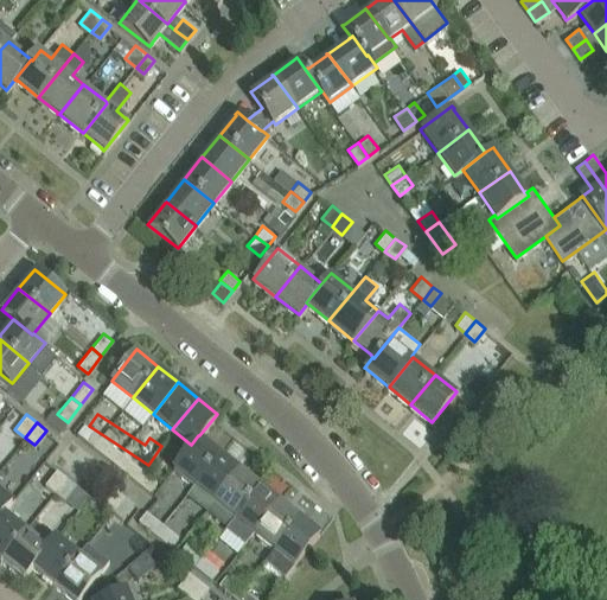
[(94,446),(101,436),(84,423),(77,433),(94,446)]
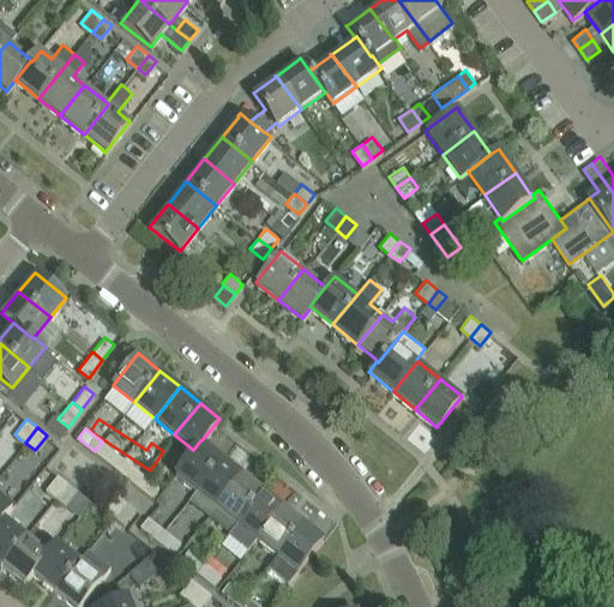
[(197,488),(222,457),(202,440),(200,440),(193,450),(175,472),(197,488)]
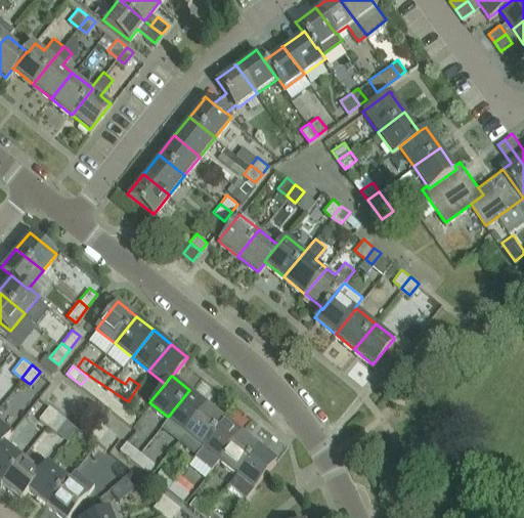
[(87,377),(81,385),(94,395),(100,387),(87,377)]
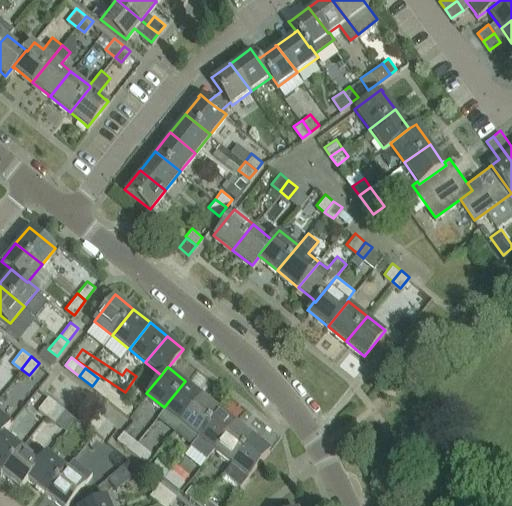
[(181,422),(203,395),(185,381),(164,407),(181,422)]
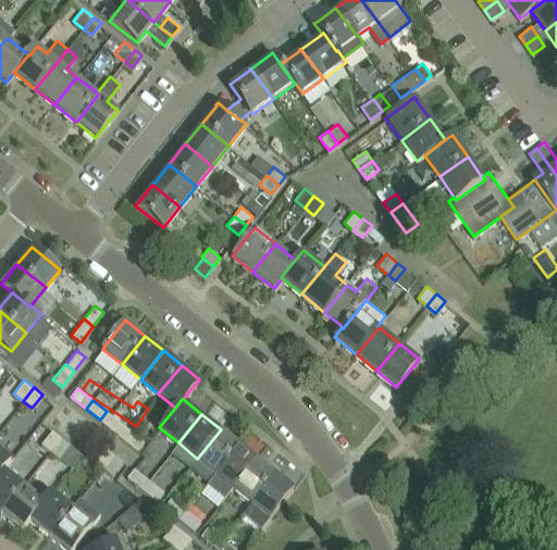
[(108,425),(123,437),(130,429),(114,417),(108,425)]
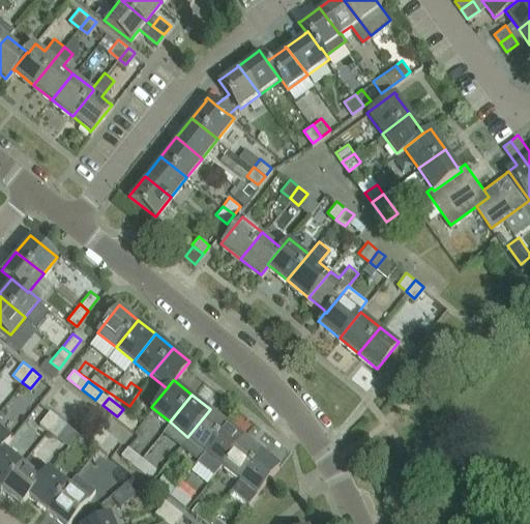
[(49,428),(58,415),(50,409),(39,421),(49,428)]
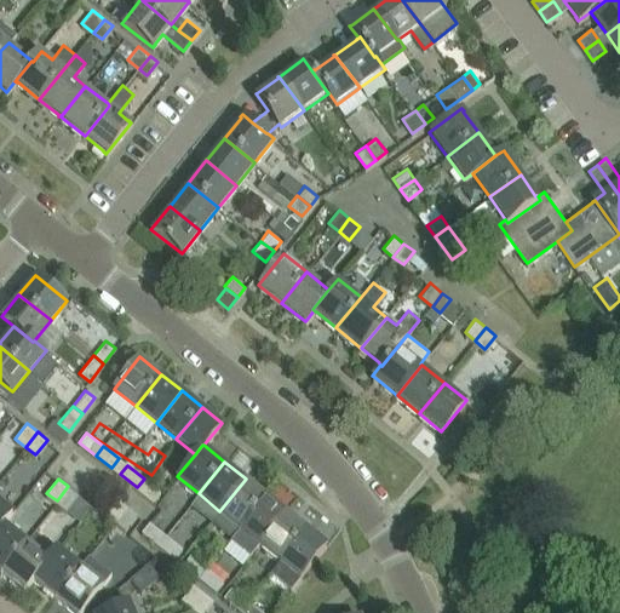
[(160,491),(144,479),(137,487),(153,500),(160,491)]
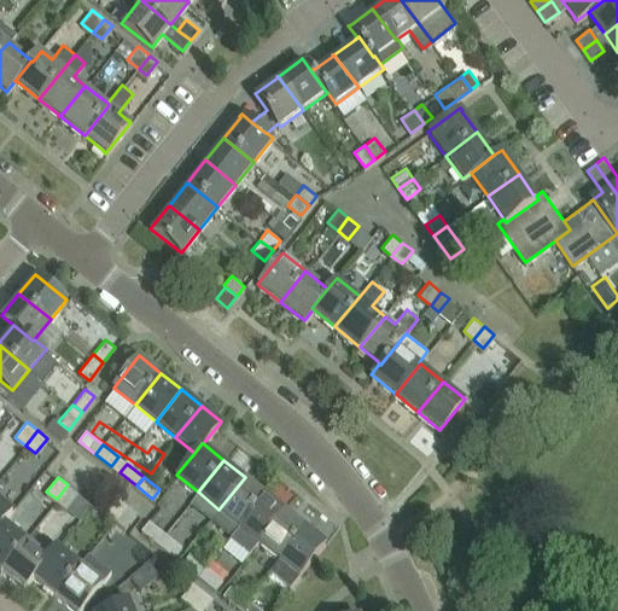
[(232,534),(239,525),(264,493),(245,477),(219,510),(211,518),(232,534)]
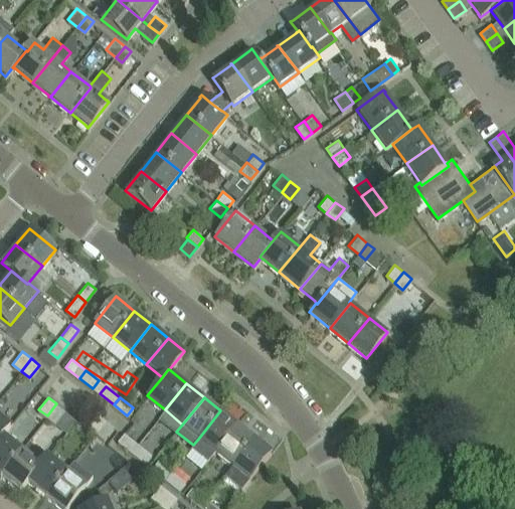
[(64,409),(56,403),(47,415),(54,421),(64,409)]
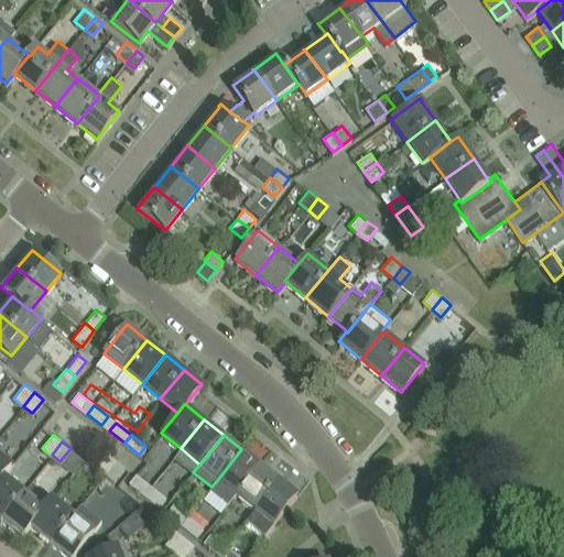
[(237,493),(260,465),(241,449),(218,479),(237,493)]
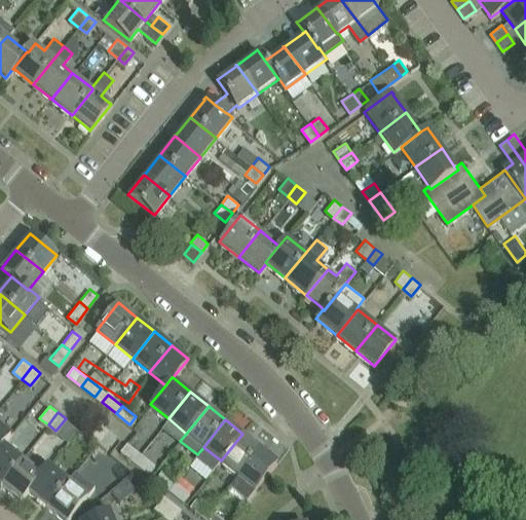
[(98,441),(107,429),(100,422),(89,435),(98,441)]
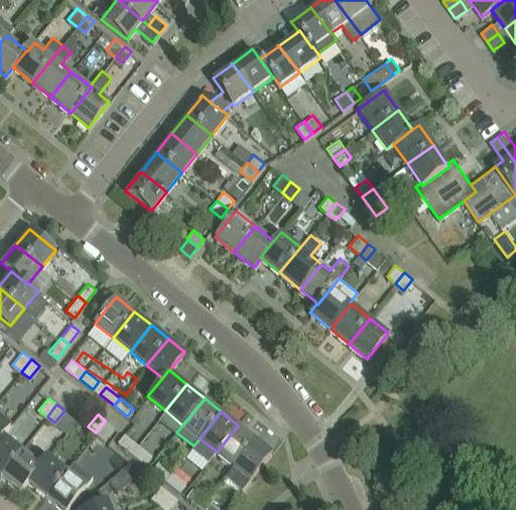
[(0,436),(3,433),(10,424),(0,416),(0,436)]
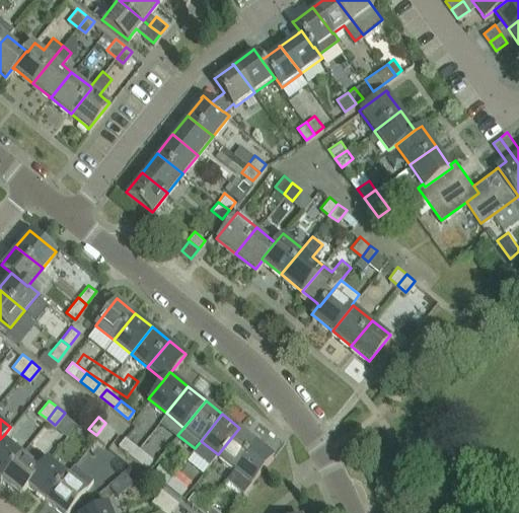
[(115,429),(105,423),(96,435),(104,441),(115,429)]
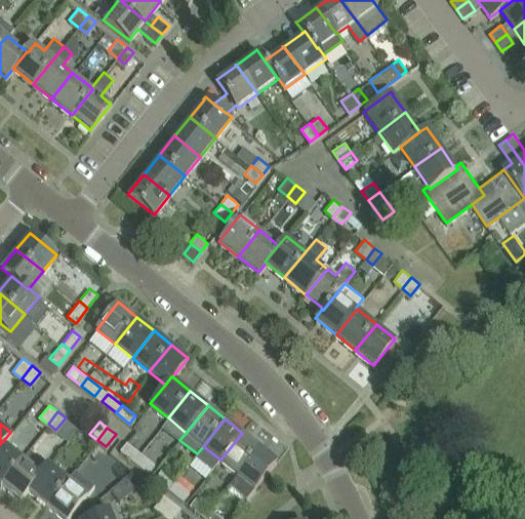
[(237,474),(259,446),(242,433),(220,460),(237,474)]
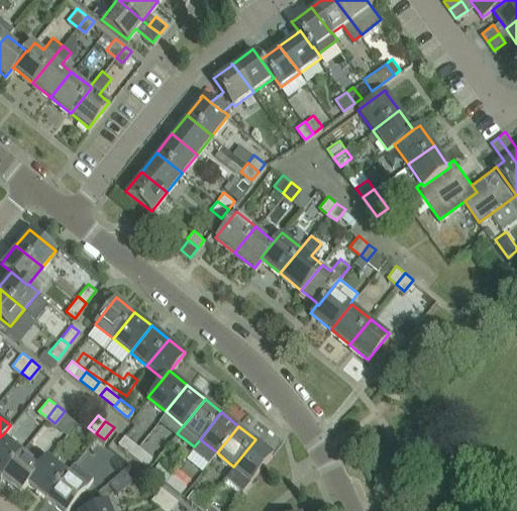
[(0,475),(1,476),(21,449),(3,434),(0,437),(0,475)]
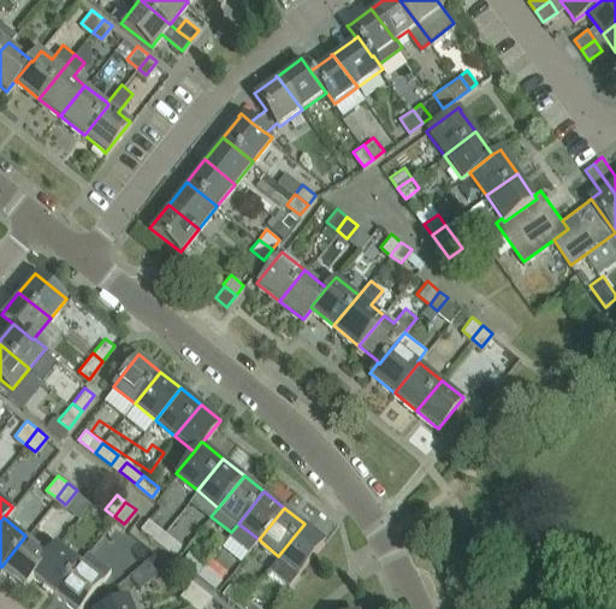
[(141,526),(158,539),(166,531),(149,518),(141,526)]
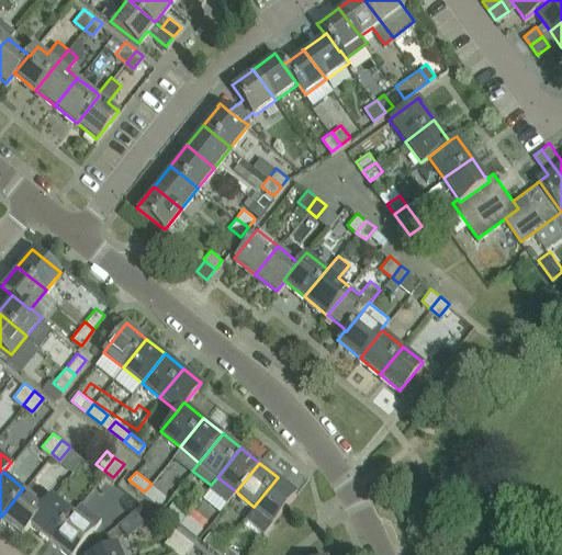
[(295,491),(278,477),(254,507),(272,521),(295,491)]
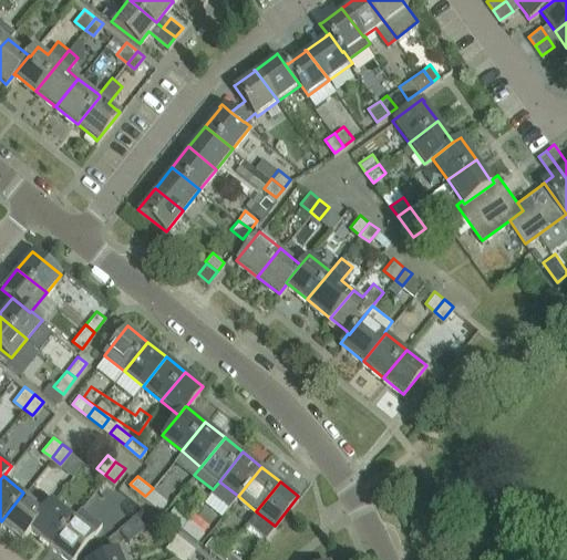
[(167,499),(153,488),(145,496),(160,508),(167,499)]
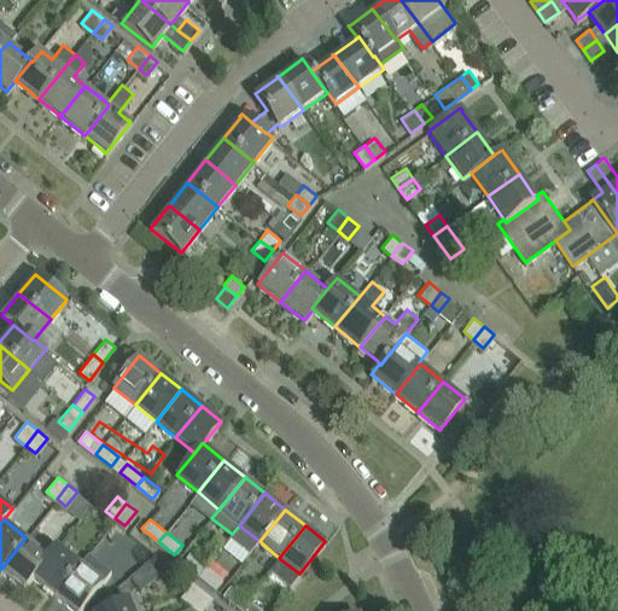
[(31,575),(48,554),(25,537),(1,569),(24,587),(33,576),(31,575)]
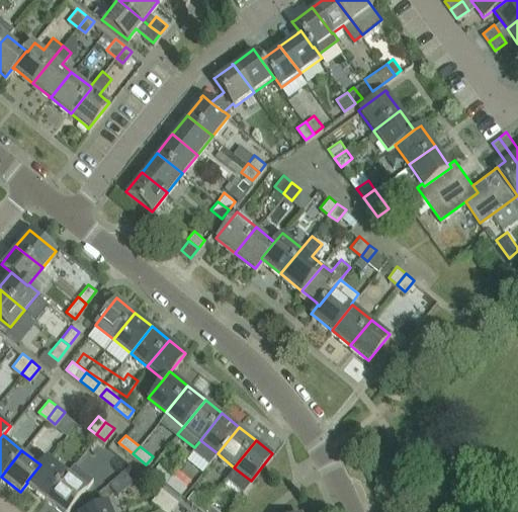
[(47,498),(67,471),(48,455),(40,464),(26,482),(27,483),(47,498)]
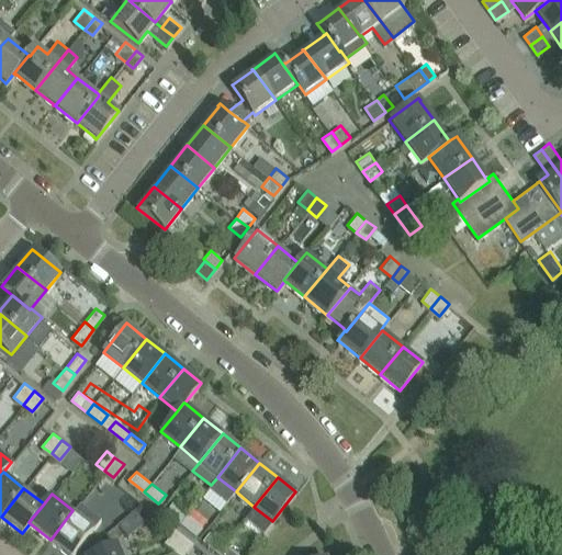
[(166,510),(181,522),(189,512),(173,500),(166,510)]
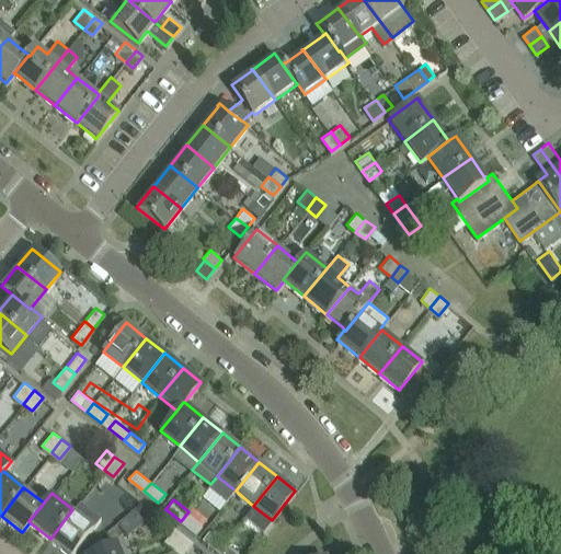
[(147,508),(141,515),(153,524),(159,518),(147,508)]
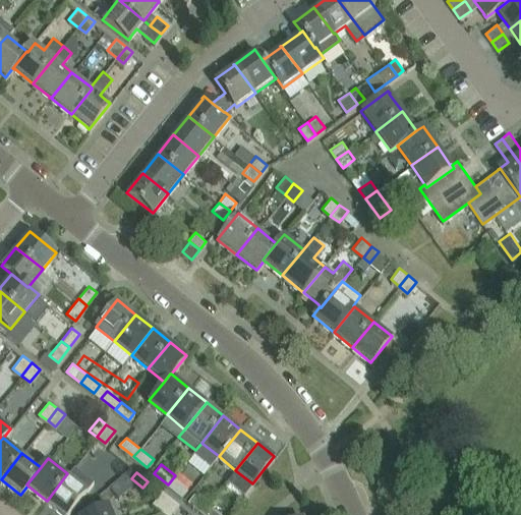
[(65,514),(87,489),(67,473),(47,501),(64,514),(65,514)]
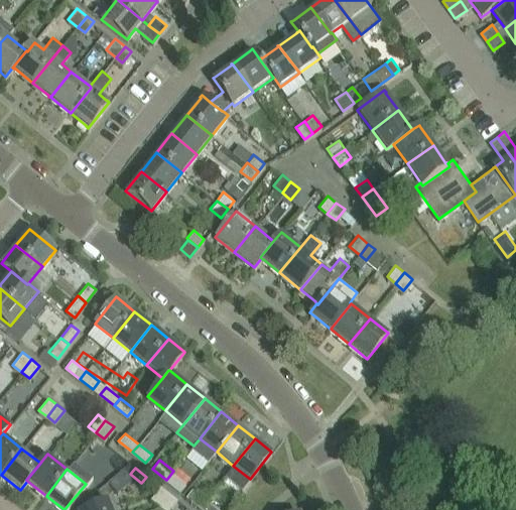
[(186,482),(173,471),(166,480),(179,491),(186,482)]
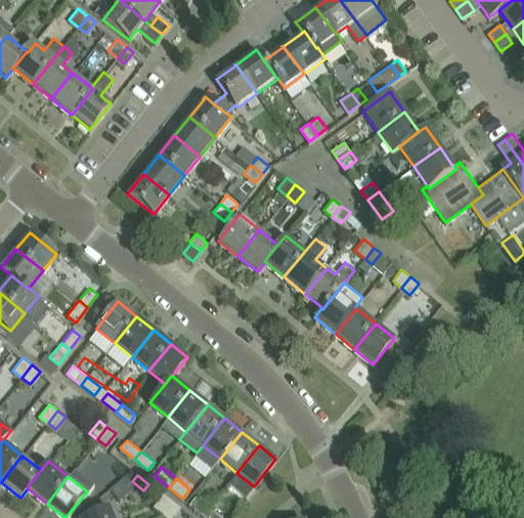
[(162,511),(172,499),(163,491),(154,504),(162,511)]
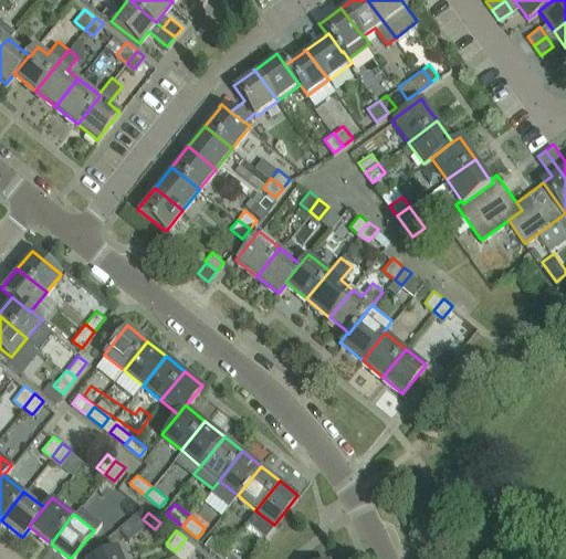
[(211,535),(203,544),(219,556),(227,547),(211,535)]
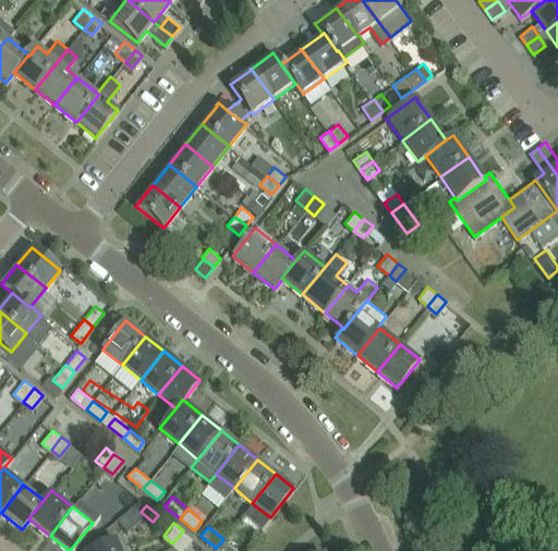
[(192,538),(183,530),(172,543),(182,550),(192,538)]
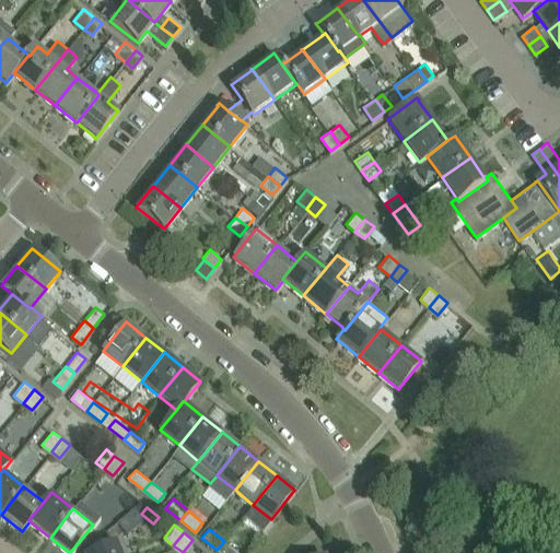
[(237,552),(238,552),(224,541),(217,550),(221,552),(237,552)]
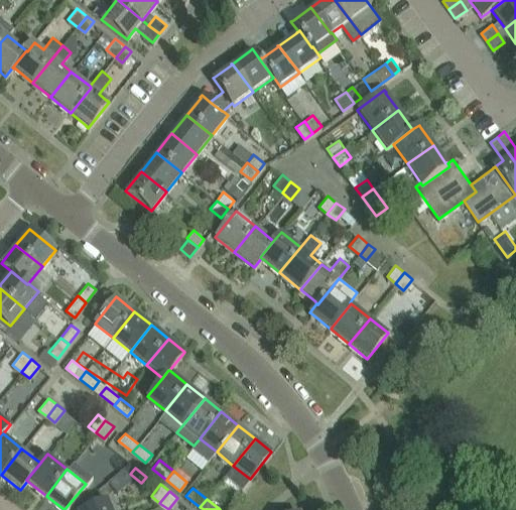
[(82,509),(111,509),(107,500),(82,509)]
